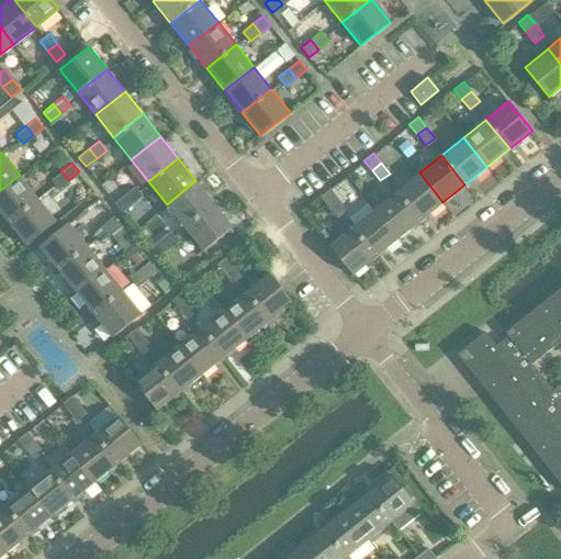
[(68,180),(60,170),(51,179),(58,188),(68,180)]
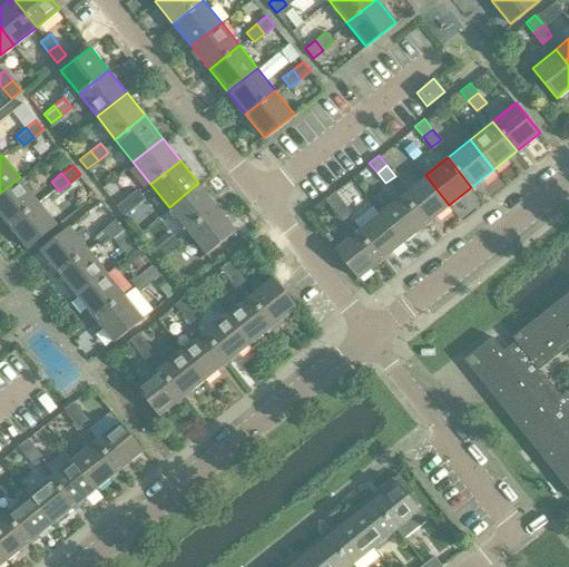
[(425,175),(402,193),(425,223),(449,205),(425,175)]
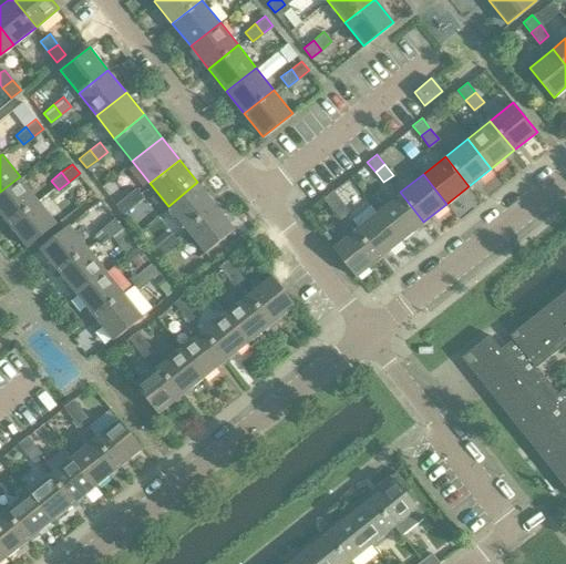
[(0,212),(8,223),(38,200),(20,176),(0,192),(0,212)]
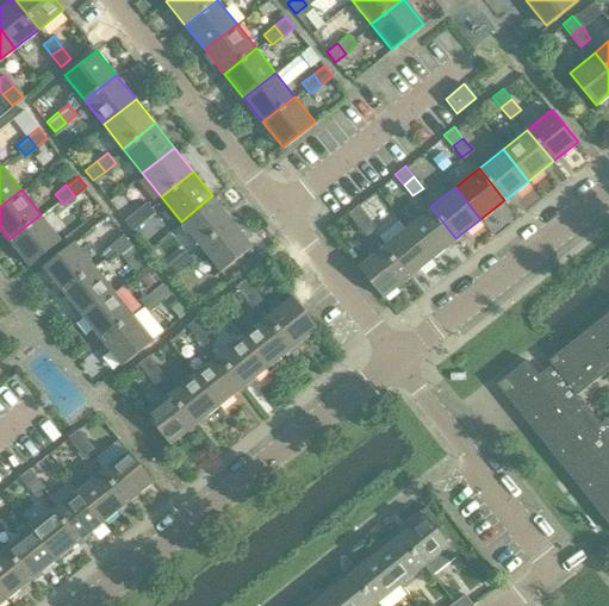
[(181,222),(200,245),(232,220),(212,195),(181,222)]
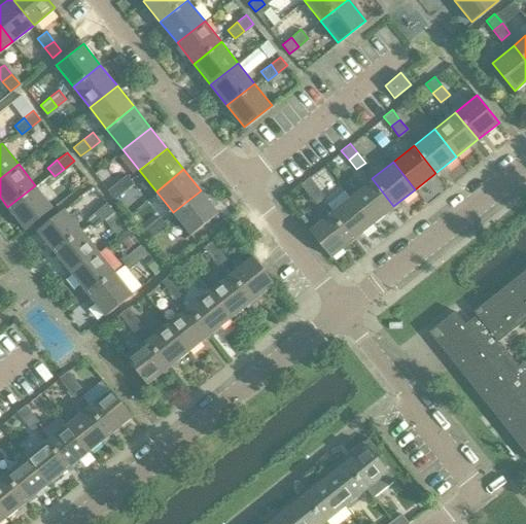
[(126,174),(116,181),(124,190),(133,182),(126,174)]
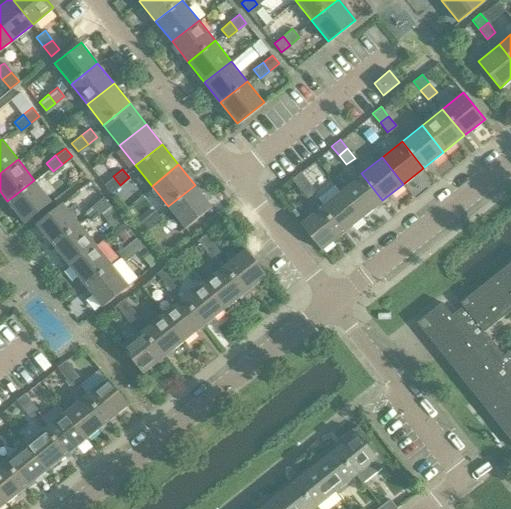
[(291,178),(298,188),(307,181),(300,171),(291,178)]
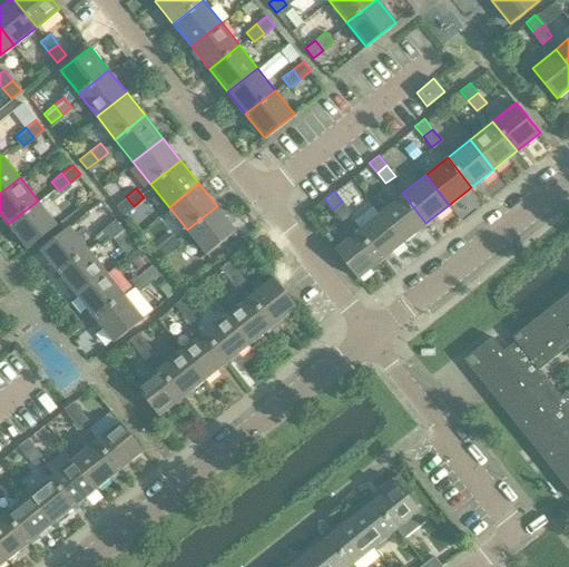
[(402,193),(380,212),(403,242),(425,223),(402,193)]
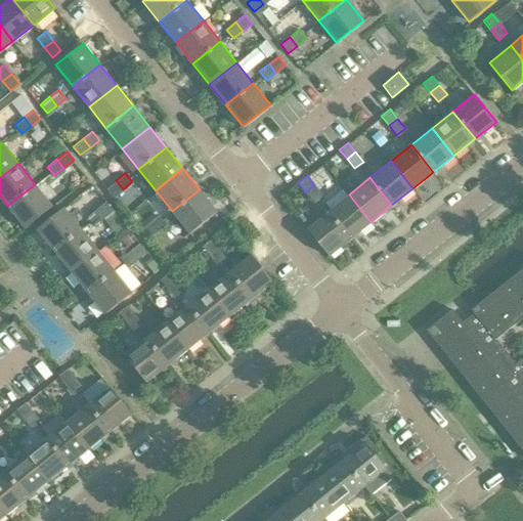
[(123,189),(116,180),(106,187),(114,197),(123,189)]
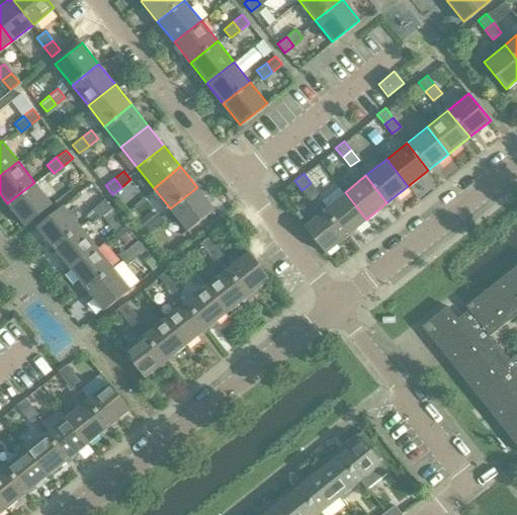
[(34,182),(7,203),(24,225),(52,202),(34,182)]
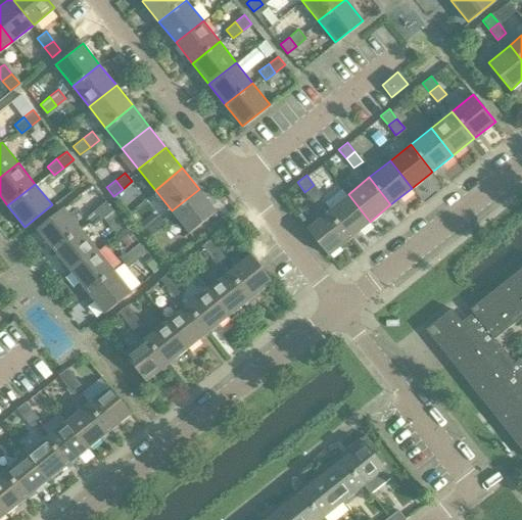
[(314,185),(304,192),(313,201),(321,194),(314,185)]
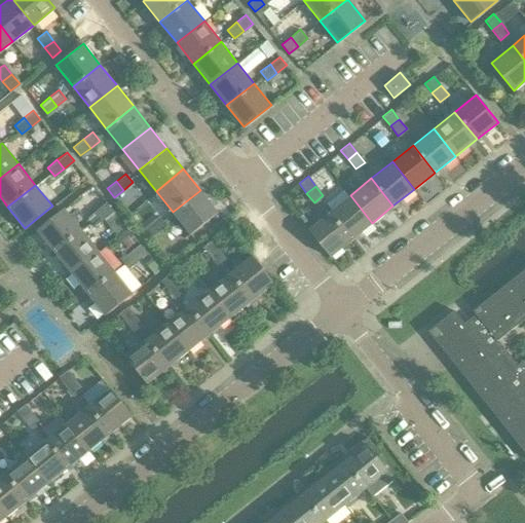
[(200,190),(173,212),(189,233),(217,212),(200,190)]
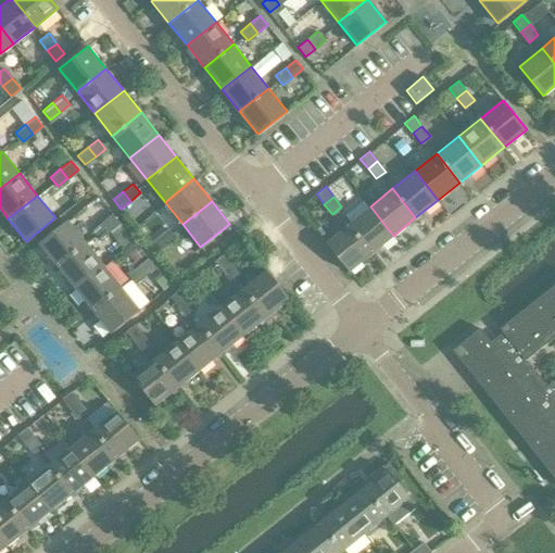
[(370,206),(348,224),(371,253),(393,236),(370,206)]
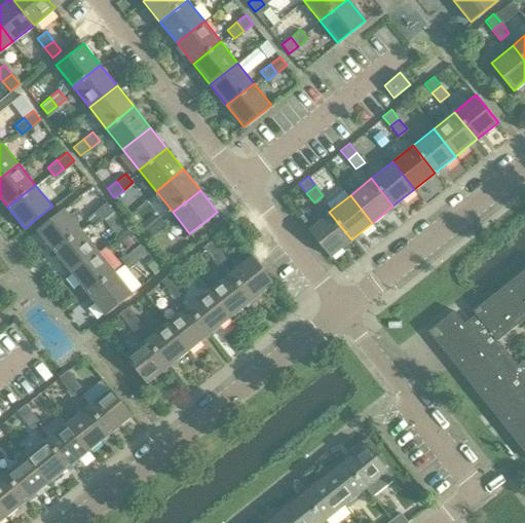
[(106,201),(97,209),(104,218),(113,210),(106,201)]
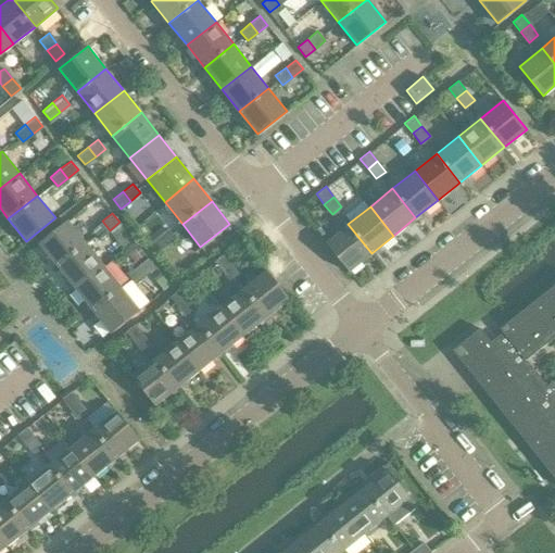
[(38,242),(57,265),(86,242),(67,220),(38,242)]
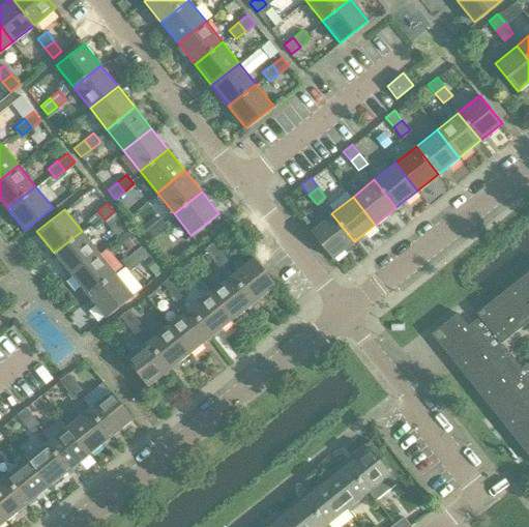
[(105,220),(97,210),(87,218),(94,227),(105,220)]
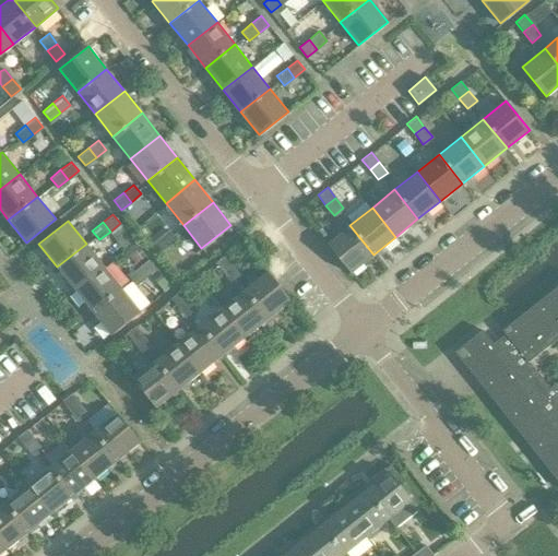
[(374,255),(349,225),(327,244),(351,272),(374,255)]
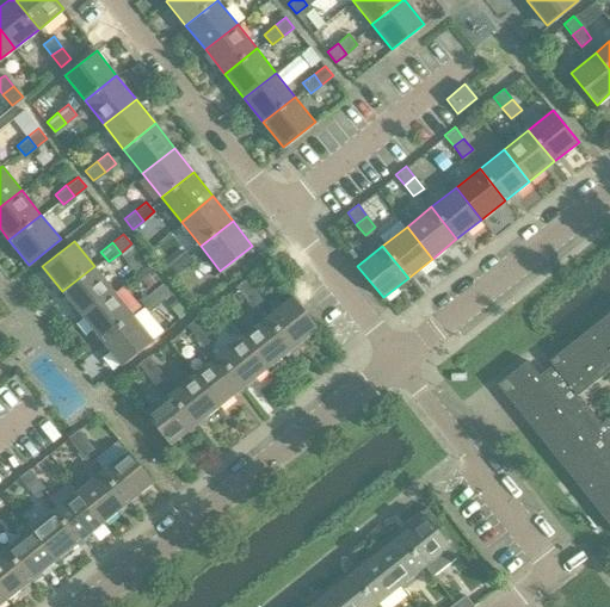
[(185,249),(174,259),(182,268),(193,260),(185,249)]
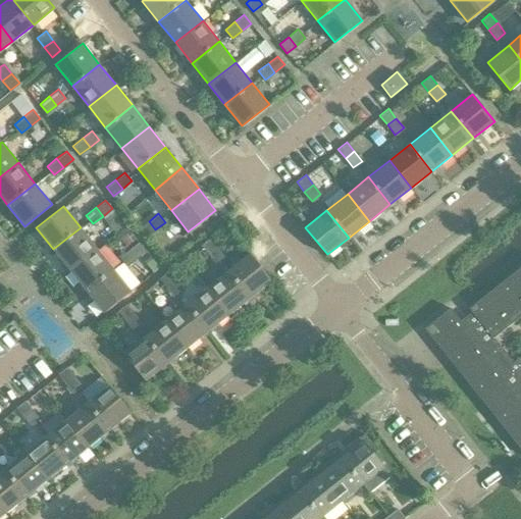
[(155,229),(149,221),(139,228),(146,238),(155,229)]
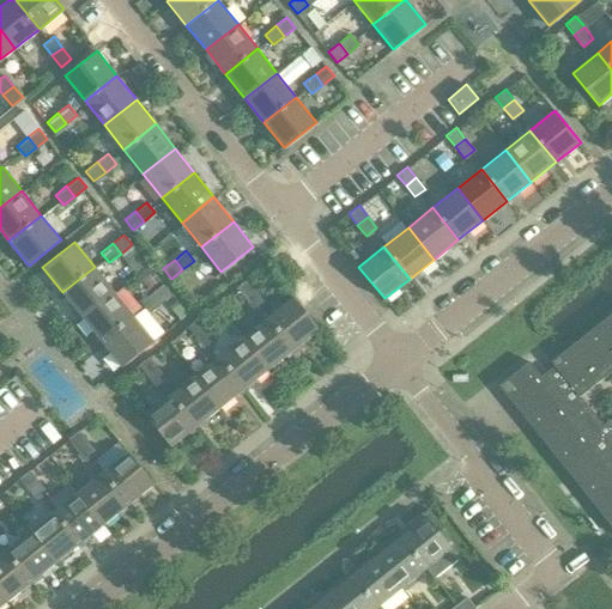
[(62,292),(82,316),(114,291),(95,267),(62,292)]
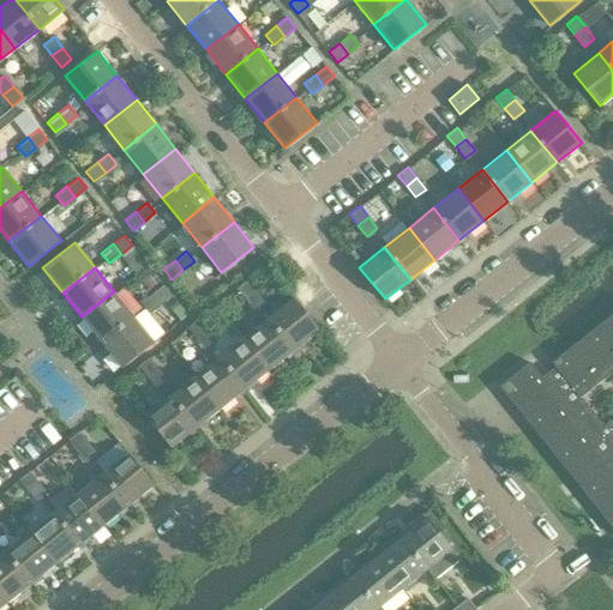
[(236,288),(245,299),(256,290),(247,279),(236,288)]
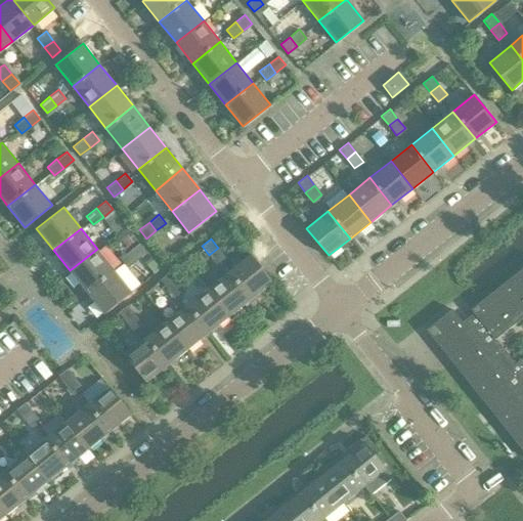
[(139,243),(129,250),(136,259),(146,251),(139,243)]
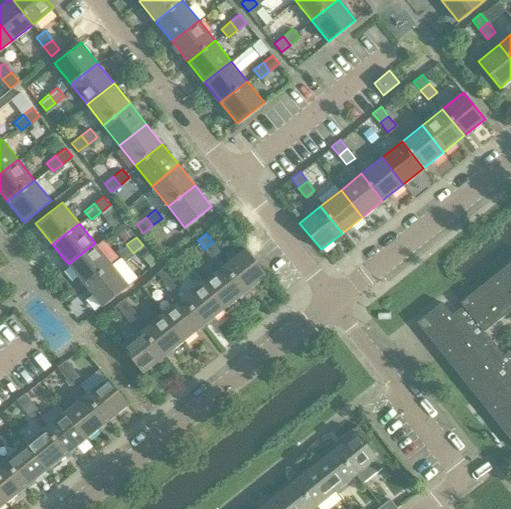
[(213,242),(204,249),(212,258),(221,251),(213,242)]
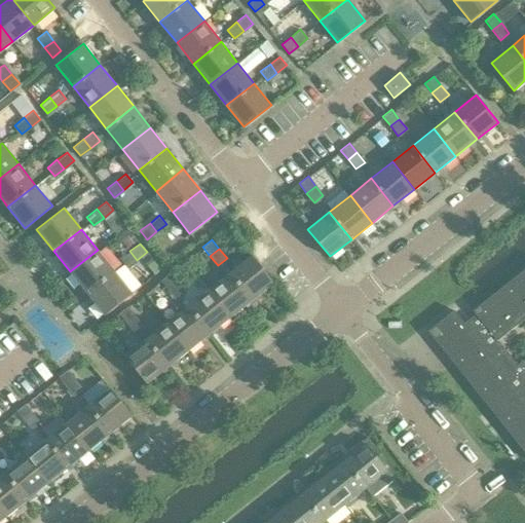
[(70,271),(86,293),(114,270),(98,250),(70,271)]
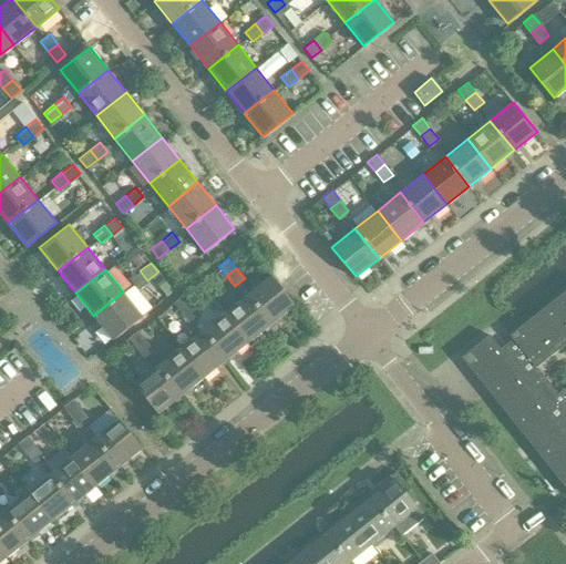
[(147,280),(140,270),(130,278),(137,288),(147,280)]
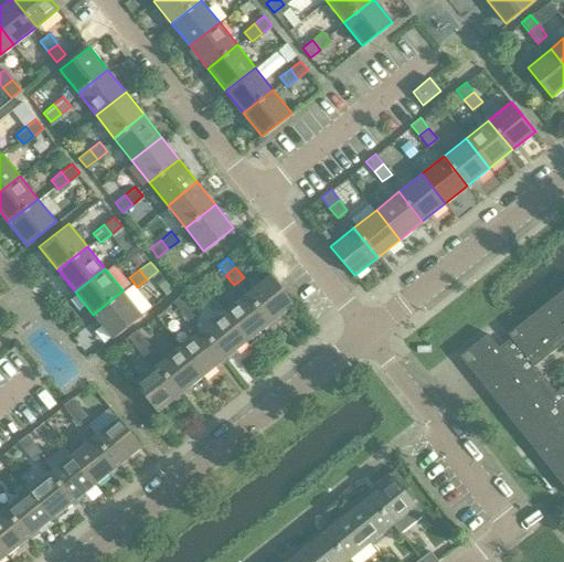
[(270,274),(247,292),(270,321),(294,303),(270,274)]
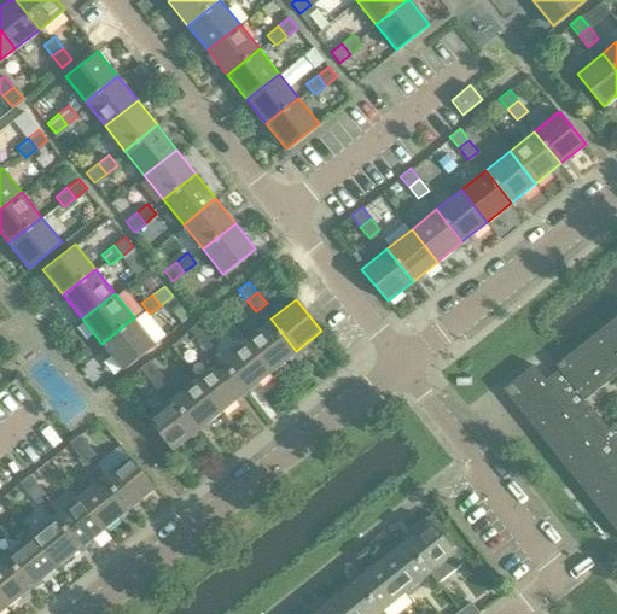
[(616,314),(554,363),(558,368),(551,374),(545,378),(533,363),(502,387),(616,531),(616,314)]
